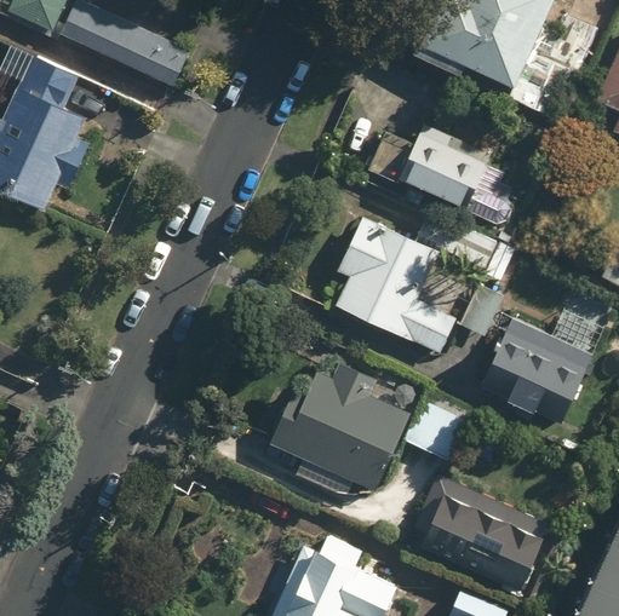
[(13,0),(7,15),(52,35),(67,0),(13,0)]
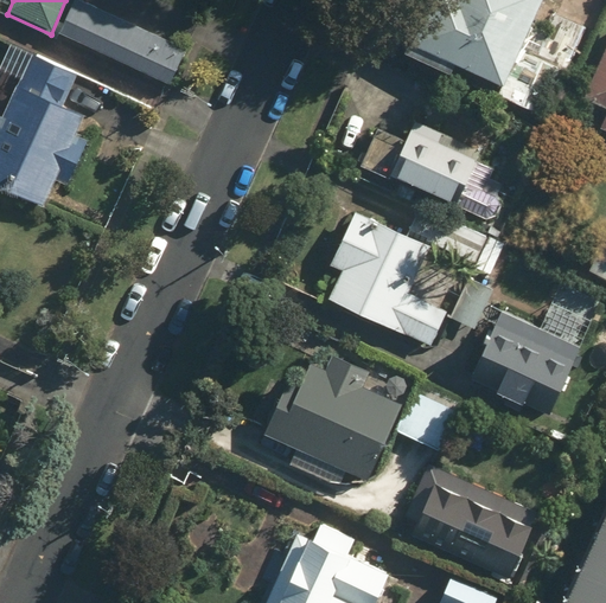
[(184,52),(77,0),(75,0),(56,40),(165,92),(184,52)]
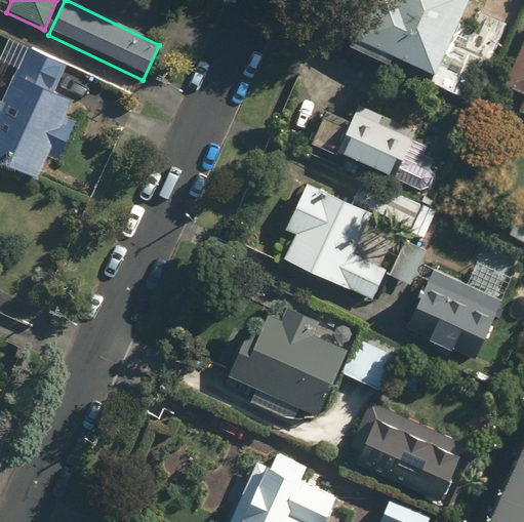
[(366,0),(345,46),(387,67),(392,54),(435,76),(430,86),(471,106),(500,44),(458,25),(470,0),(366,0)]
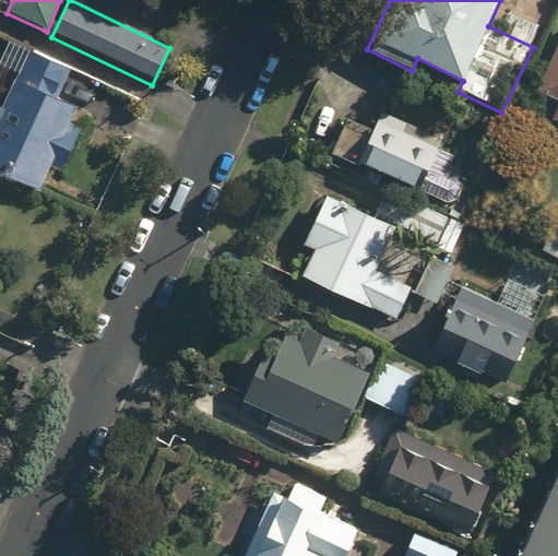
[(557,44),(536,92),(557,102),(557,107),(553,121),(557,123),(557,44)]
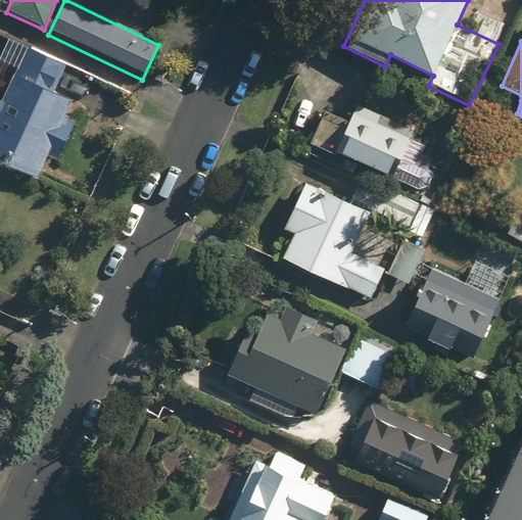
[(28,50),(2,102),(0,101),(0,161),(37,180),(47,158),(56,163),(76,124),(64,117),(73,101),(54,92),(65,69),(28,50)]
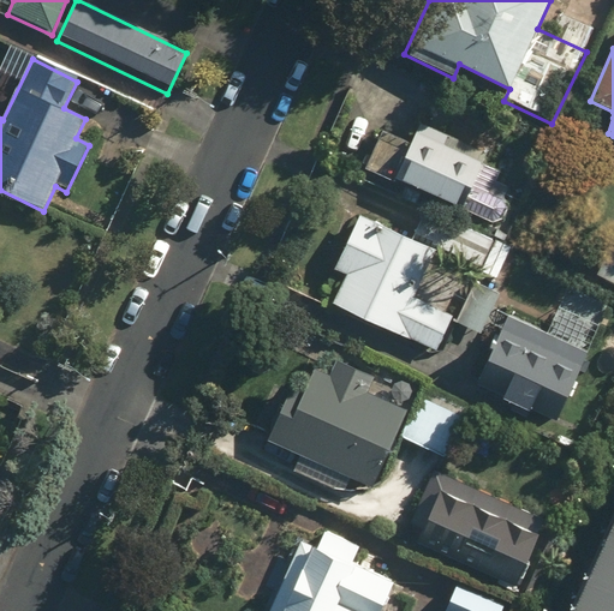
[(488,149),(423,123),(416,139),(386,127),(365,172),(499,228),(511,199),(495,193),(505,171),(483,161),(488,149)]
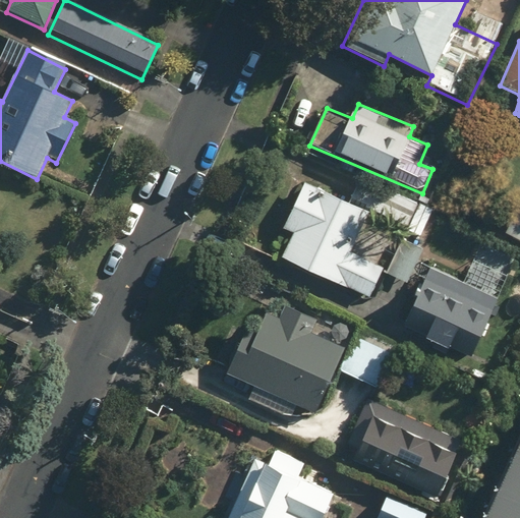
[(431,209),(360,177),(350,200),(421,232),(431,209)]
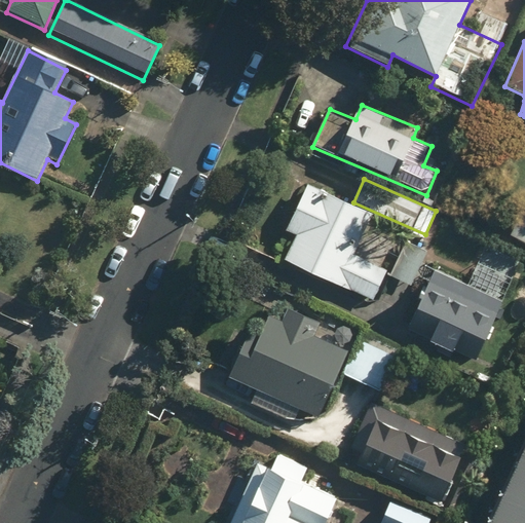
[(372,214),(309,184),(288,229),(297,233),(285,259),(372,301),(387,270),(352,254),(372,214)]
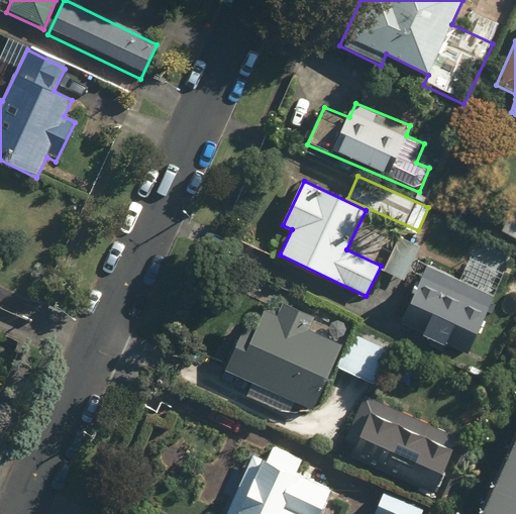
[(515,207),(514,207),(502,236),(515,241),(515,207)]
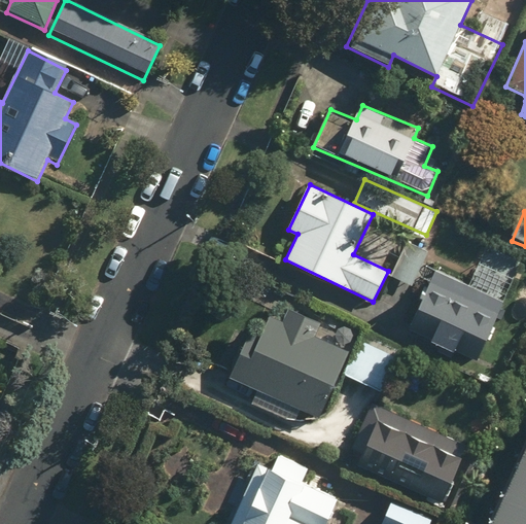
[(408,241),(390,278),(412,288),(429,251),(408,241)]
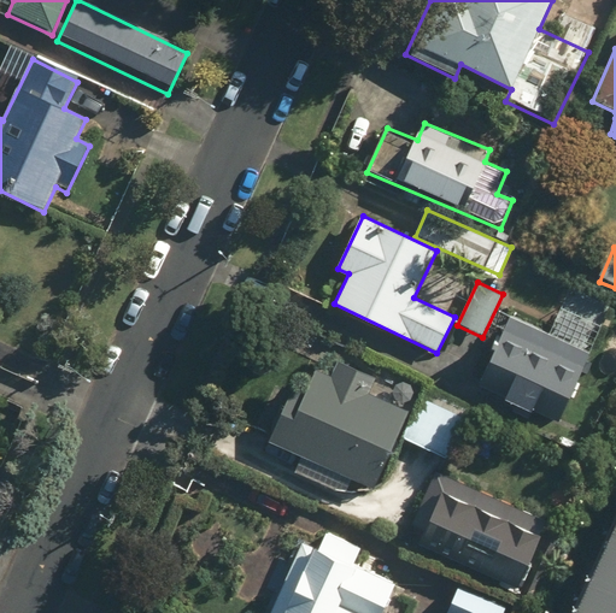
[(509,317),(490,360),(504,367),(492,395),(558,424),(590,353),(509,317)]
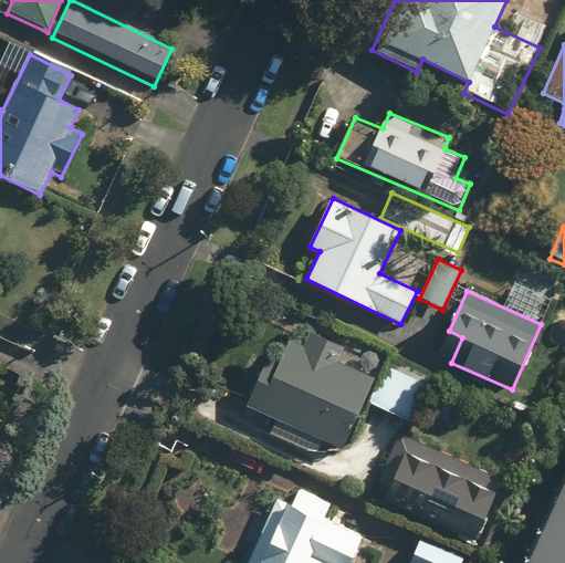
[(374,377),(337,361),(342,351),(306,335),(302,345),(292,341),(281,364),(265,357),(244,406),(275,419),(269,435),(313,455),(320,440),(342,450),(374,377)]
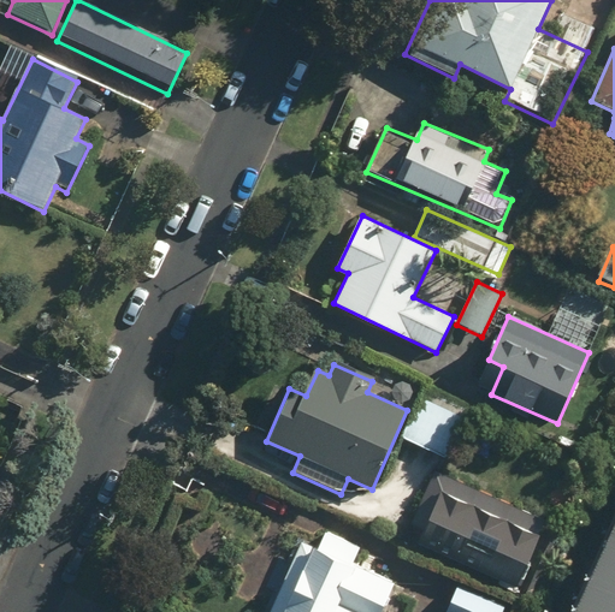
[(424,394),(403,438),(445,459),(467,415),(424,394)]
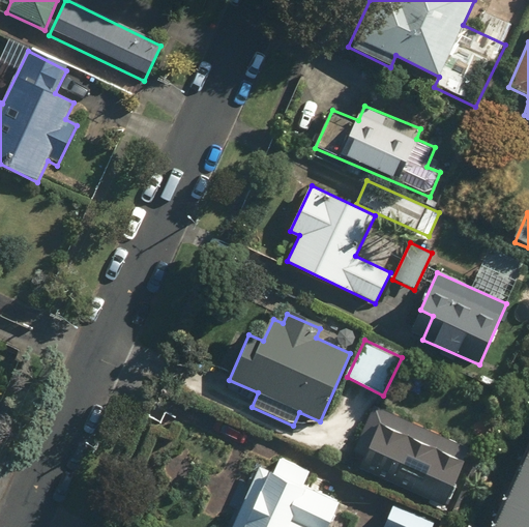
[(469,451),(374,407),(351,457),(446,501),(469,451)]
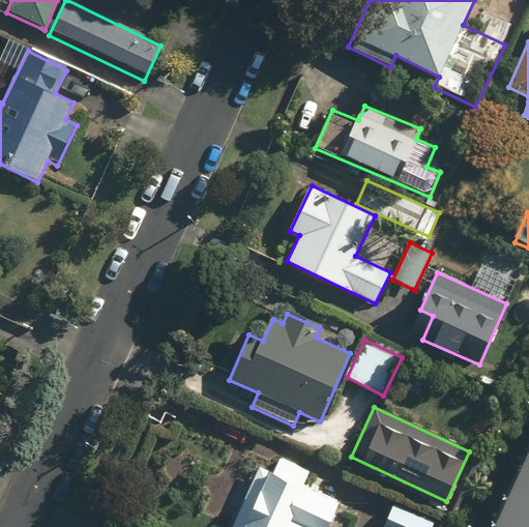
[(528,526),(528,441),(490,526),(528,526)]
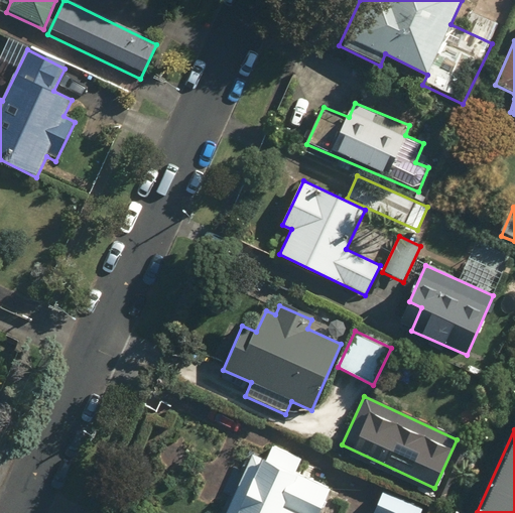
[(316,512),(329,489),(295,473),(302,459),(272,444),(264,461),(254,456),(226,512),(316,512)]
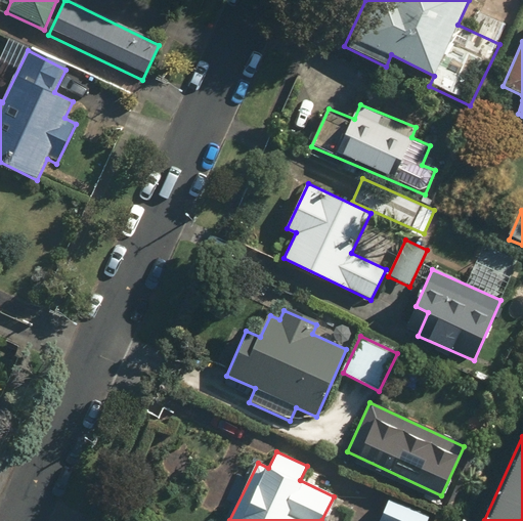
[(429,520),(431,517),(390,497),(380,520),(429,520)]
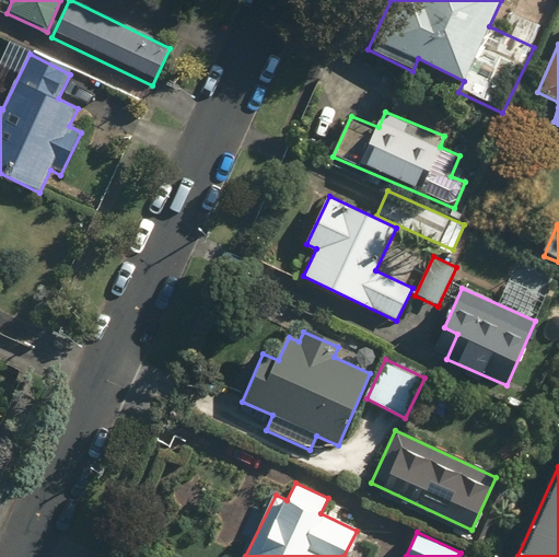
All buildings are outlined.
